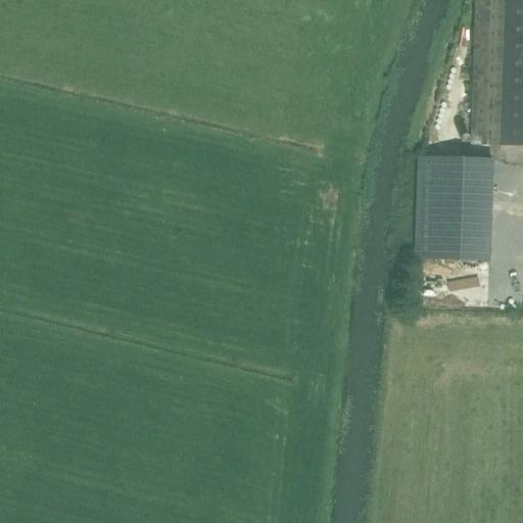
[(522,0),(478,0),(474,143),(522,144),(522,0)]
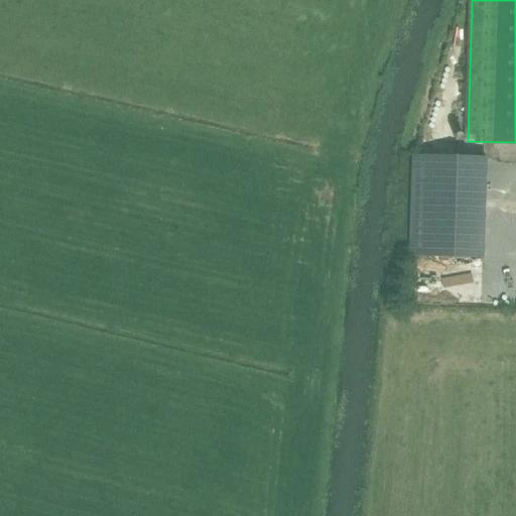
[(447,75),(447,90),(462,89),(461,74),(447,75)]
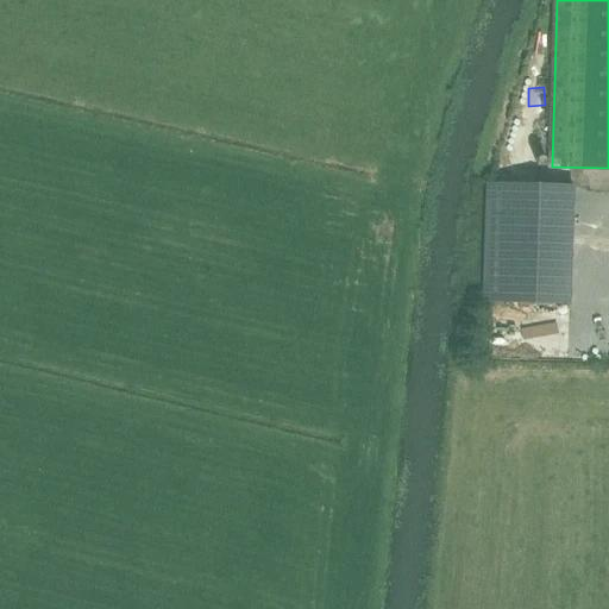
[(570,305),(575,186),(487,182),(482,302),(570,305)]
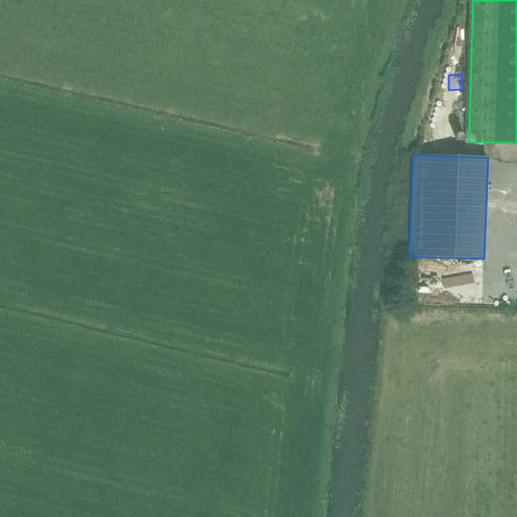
[(516,245),(516,236),(493,236),(493,245),(516,245)]
